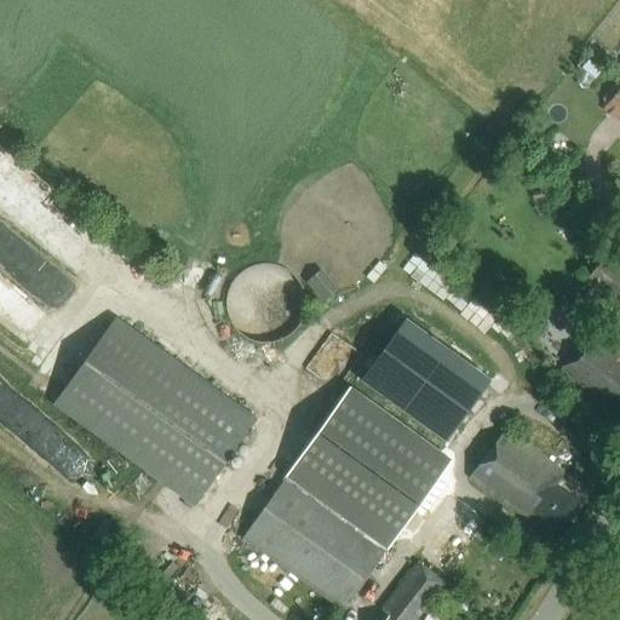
[(619,87),(602,110),(619,124),(619,87)]
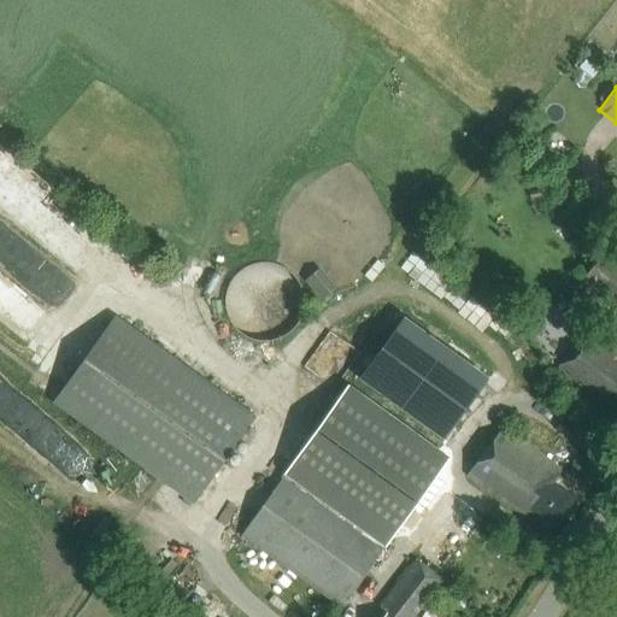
[(616,258),(605,250),(583,277),(616,304),(616,258)]
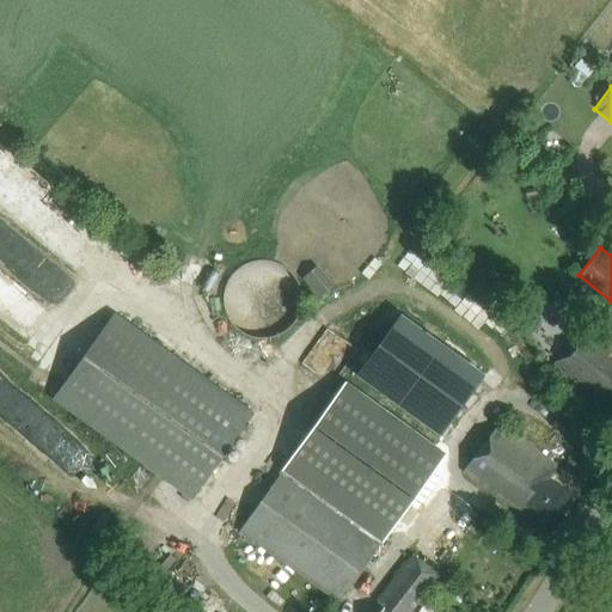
[(307,273),(319,295),(337,287),(326,264),(307,273)]
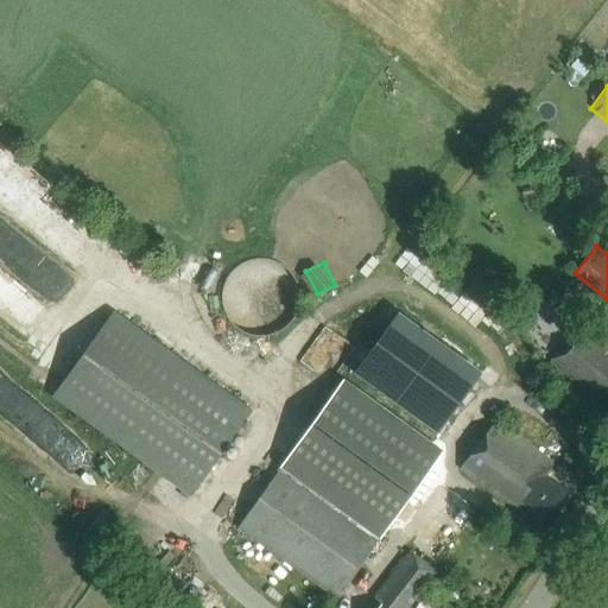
[(253,410),(115,309),(54,394),(191,494),(253,410)]
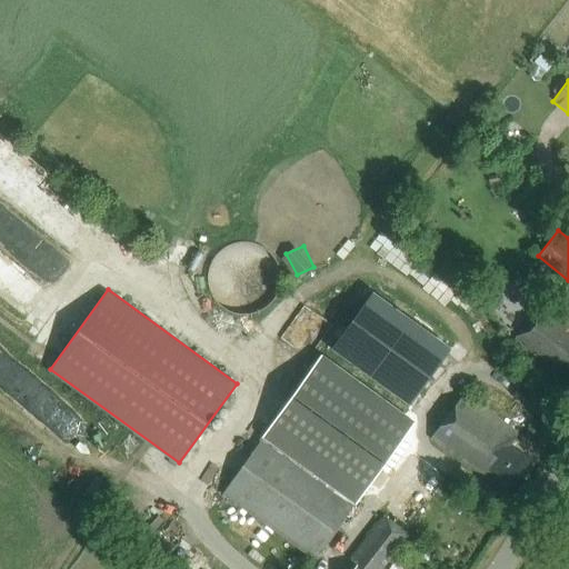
[(385,303),(342,361),(418,416),(460,358),(385,303)]
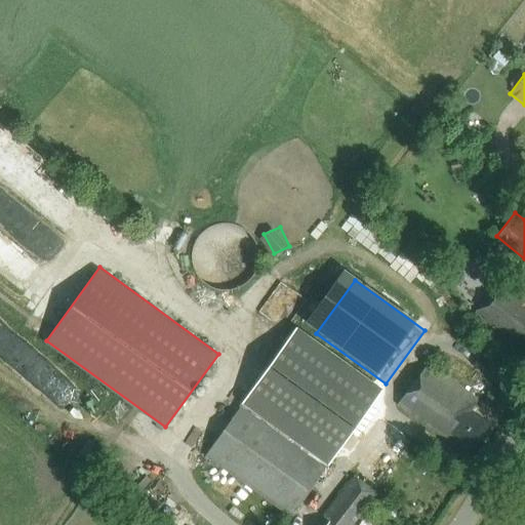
[(524,348),(524,314),(518,309),(522,303),(497,284),(474,315),(505,338),(508,334),(524,348)]
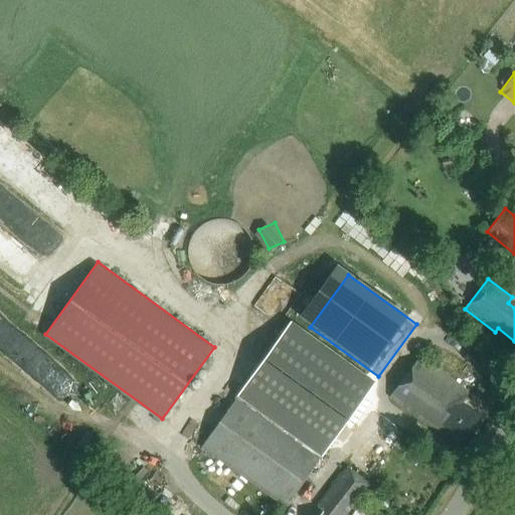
[(285,508),(374,382),(290,322),(200,448),(285,508)]
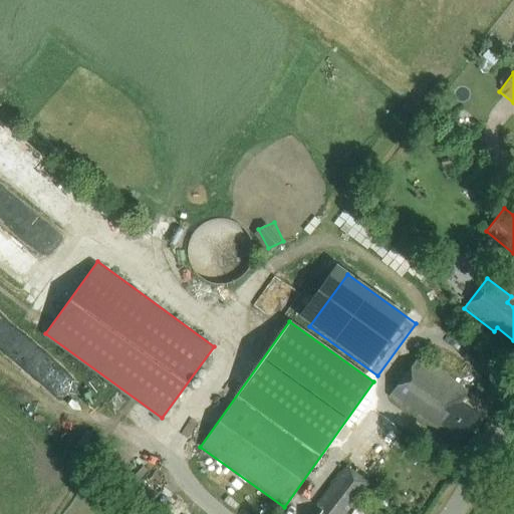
[(461,441),(478,416),(460,403),(468,392),(418,355),(388,397),(436,432),(440,426),(461,441)]
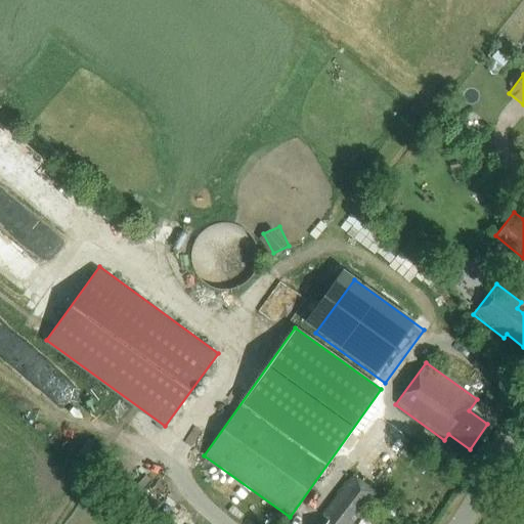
[(480,403),(488,409),(494,401),(486,395),(480,403)]
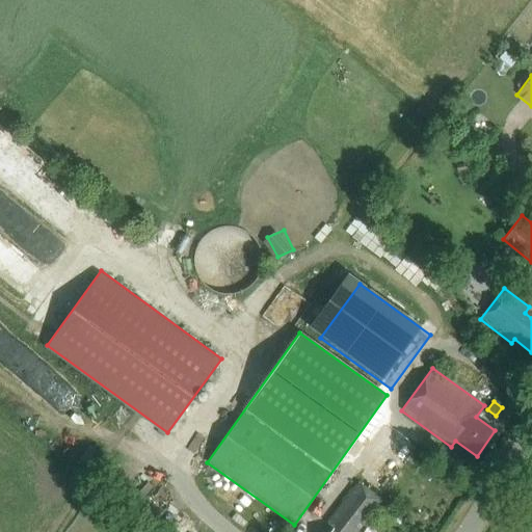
[(356,531),(381,501),(358,483),(327,524),(333,528),(328,531),(356,531)]
